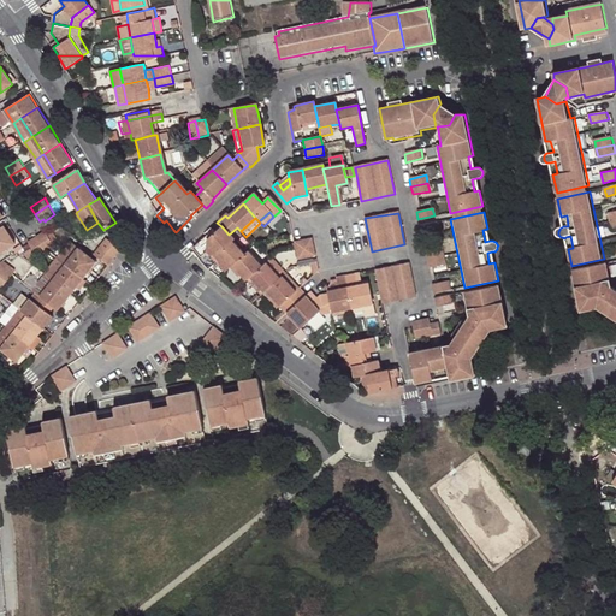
[(419,226),(421,234),(437,231),(436,223),(419,226)]
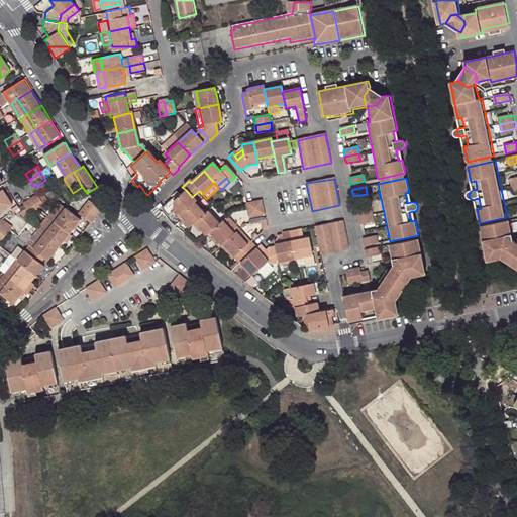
[(0,214),(13,205),(4,190),(0,192),(0,214)]
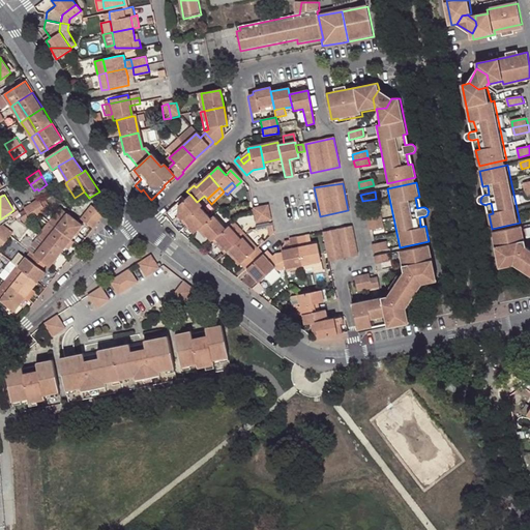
[(166,214),(167,216),(176,227),(174,228),(179,233),(185,226),(194,234),(198,230),(209,219),(199,208),(200,206),(197,202),(190,195),(183,201),(180,198),(175,203),(176,205),(166,214)]
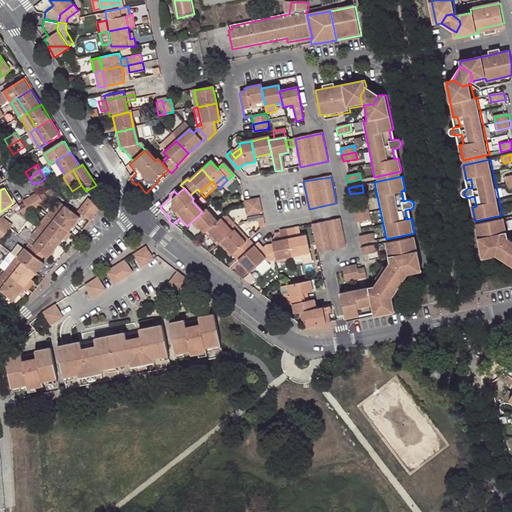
[(41,208),(45,206),(44,204),(40,196),(37,193),(30,197),(39,210),(41,208)]
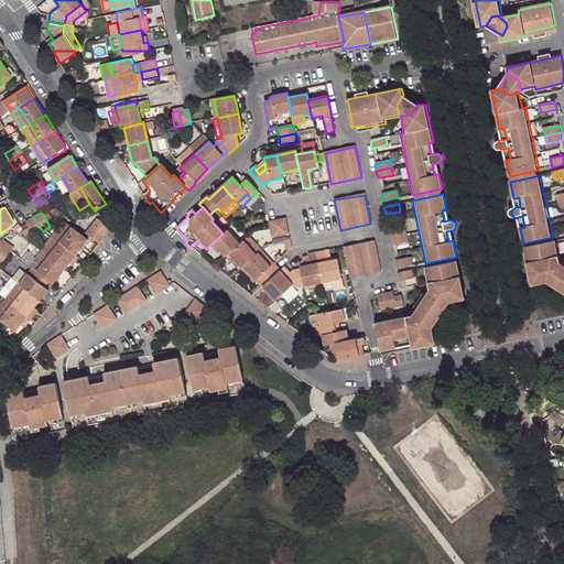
[(47,214),(44,216),(49,225),(54,223),(50,214),(47,214)]
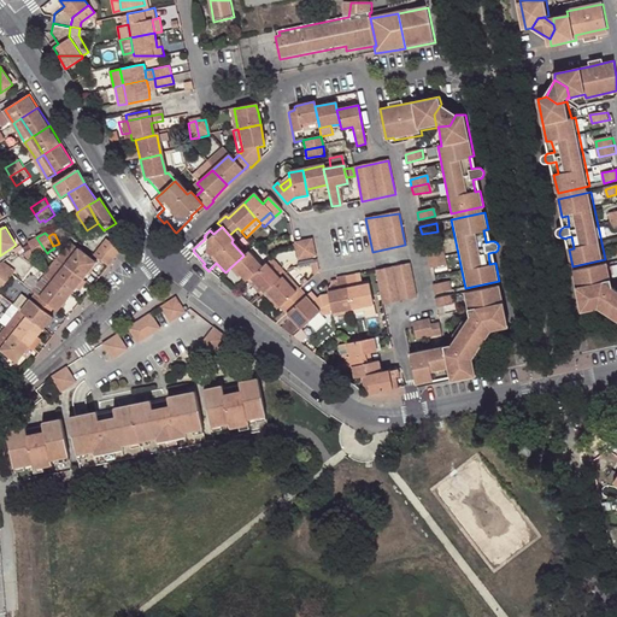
[(29,244),(30,246),(33,250),(39,259),(47,253),(36,238),(29,244)]
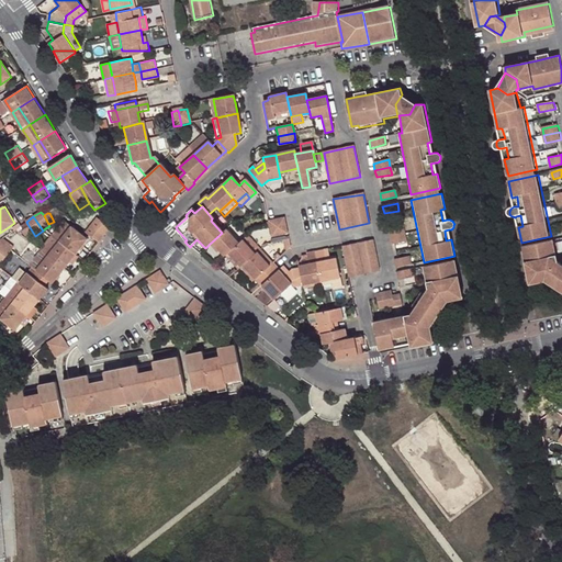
[(98,217),(87,233),(100,243),(104,237),(96,231),(102,222),(98,217)]
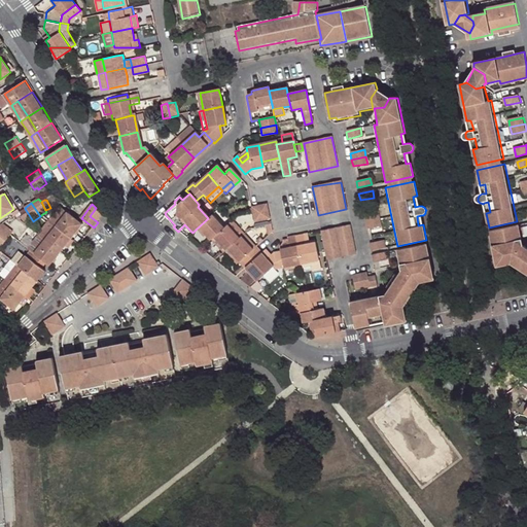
[(257,206),(259,220),(268,219),(265,204),(257,206)]
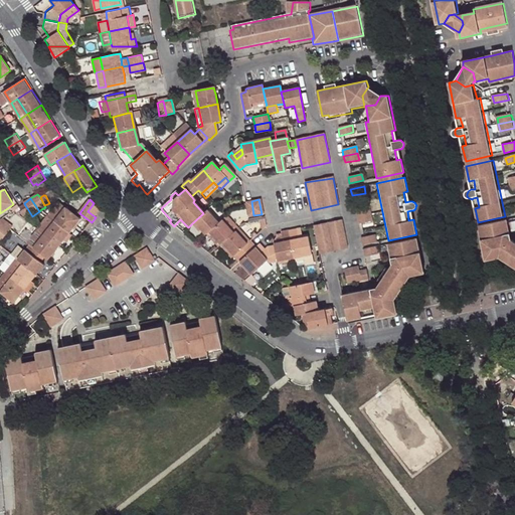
[(251,201),(244,203),(245,207),(247,216),(253,215),(251,201)]
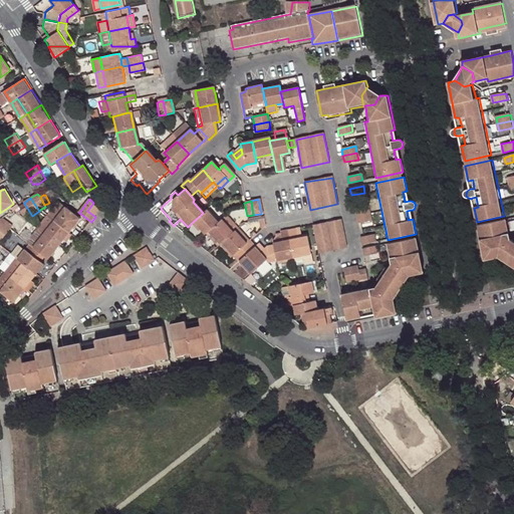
[(49,216),(56,221),(66,208),(60,203),(49,216)]
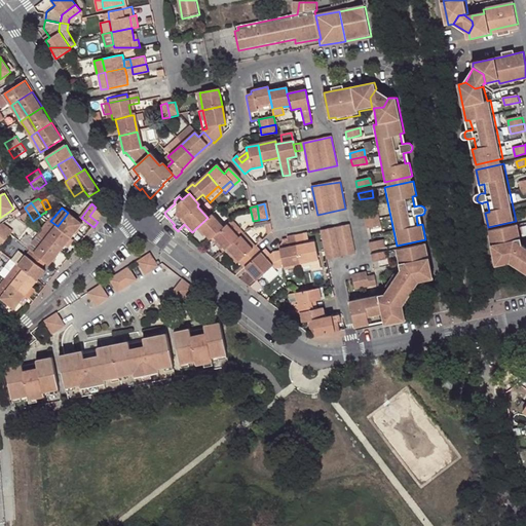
[(104,214),(96,208),(89,216),(98,222),(104,214)]
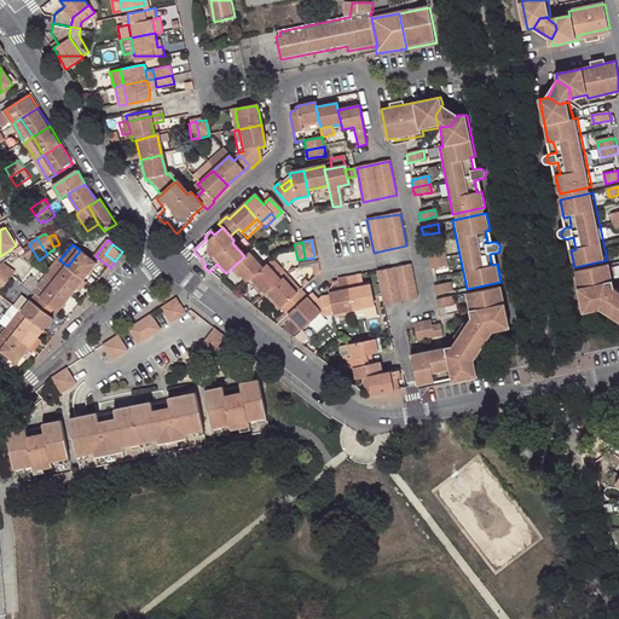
[(427,253),(428,261),(445,258),(443,249),(427,253)]
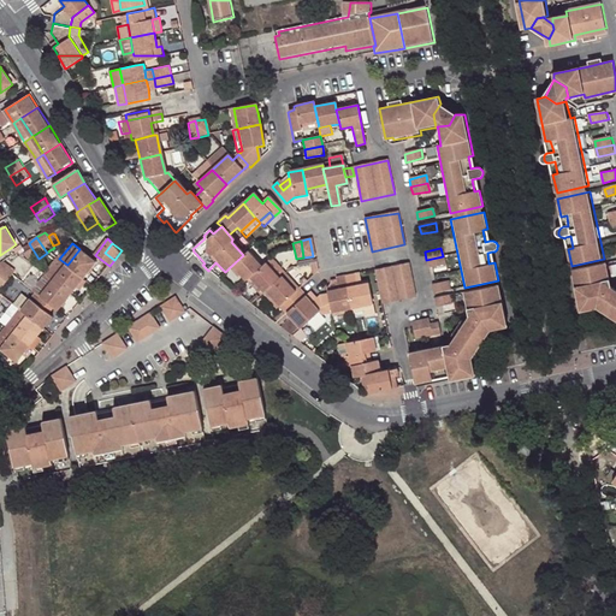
[(86,279),(98,264),(80,249),(67,265),(86,279)]
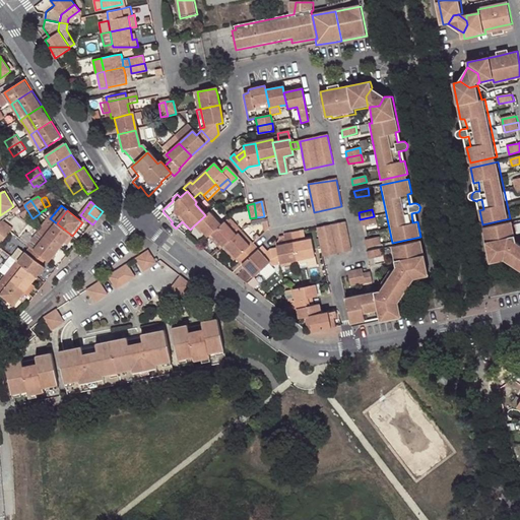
[(209,236),(220,225),(208,212),(205,215),(194,225),(206,238),(209,236)]
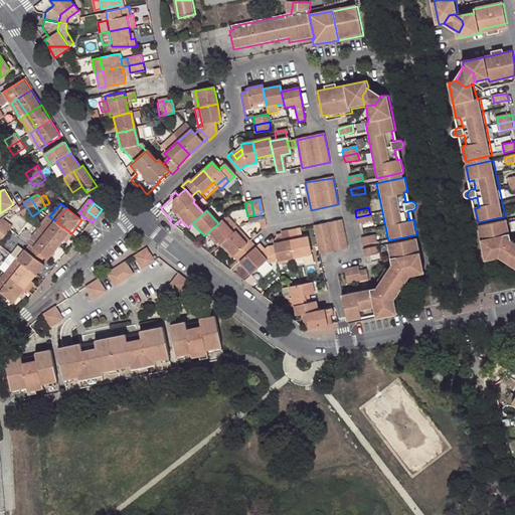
[(358,224),(371,221),(370,214),(356,217),(358,224)]
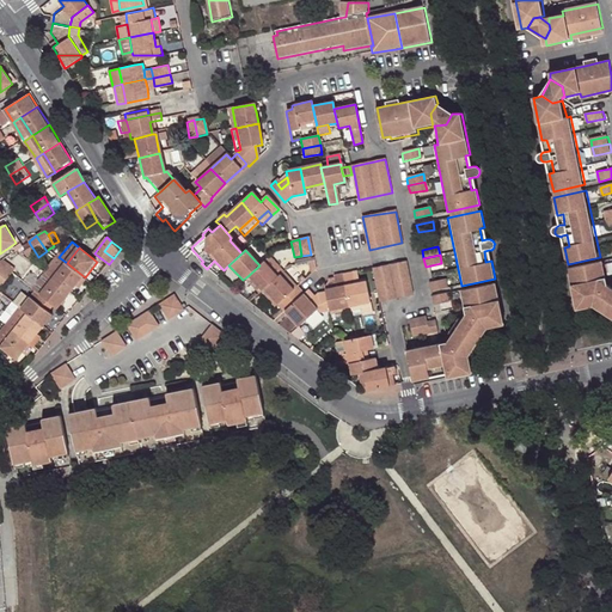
[(267,258),(262,262),(277,277),(281,274),(267,258)]
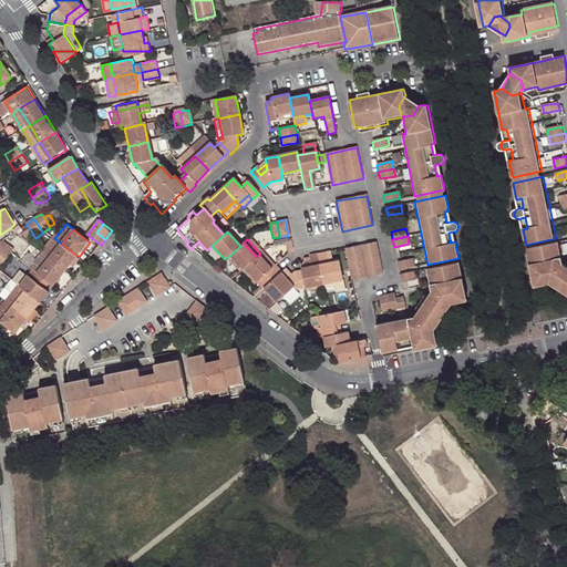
[(244,269),(257,257),(243,243),(240,246),(228,257),(241,270),(244,269)]
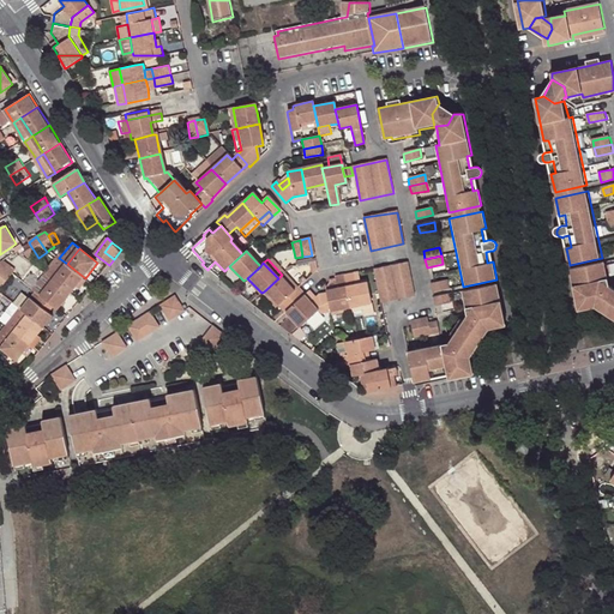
[(613,289),(612,288),(606,263),(571,270),(578,304),(595,300),(613,311),(613,289)]
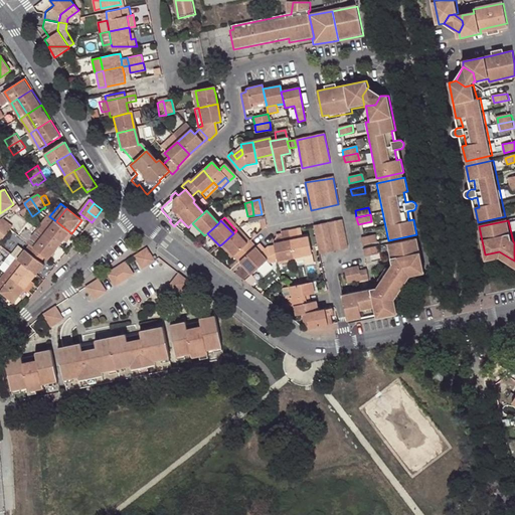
[(71,233),(56,221),(45,235),(60,247),(71,233)]
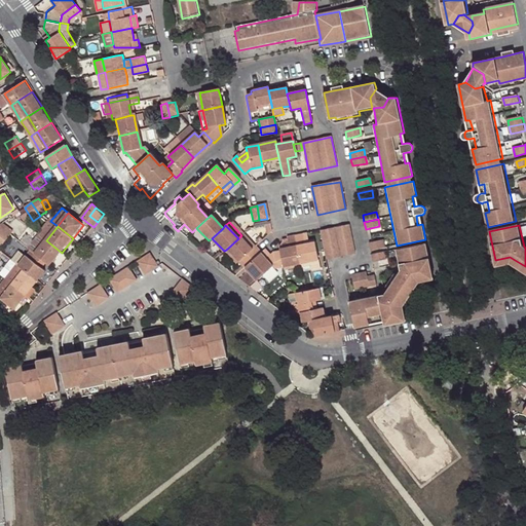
[(326,259),(354,254),(349,226),(321,231),(326,259)]
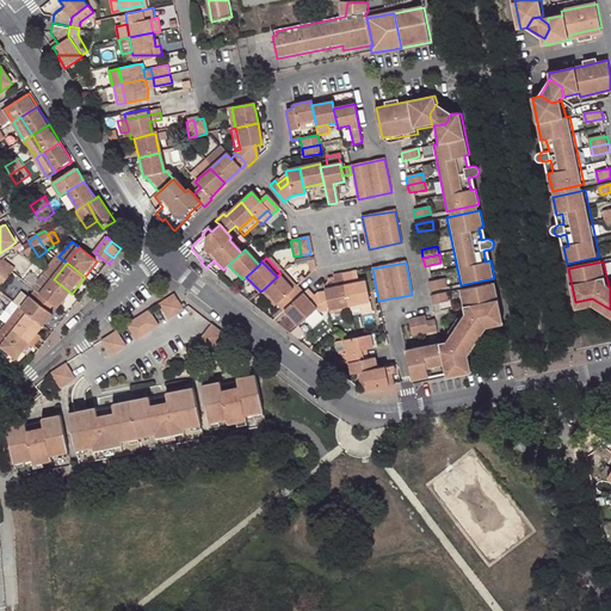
[(0,275),(0,287),(1,288),(13,273),(6,267),(0,275)]
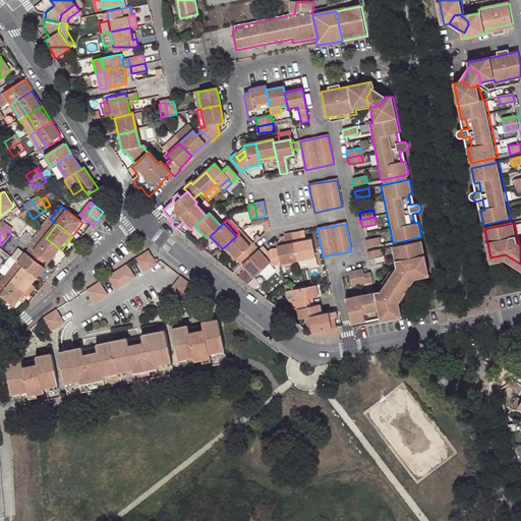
[(296,261),(304,259),(312,257),(308,239),(300,241),(298,232),(290,234),(296,261)]
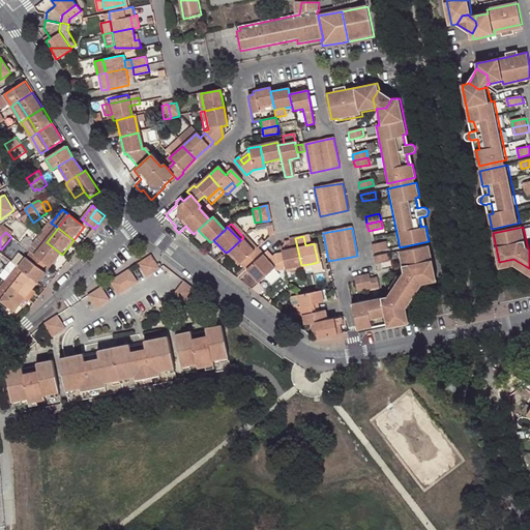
[(29,251),(35,256),(47,242),(39,237),(29,251)]
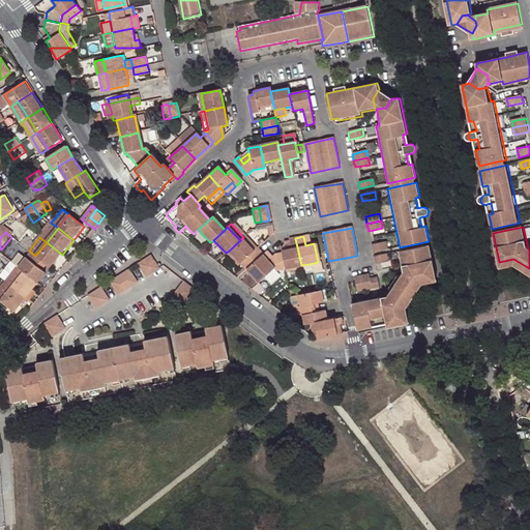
[(243,237),(240,240),(253,253),(256,249),(243,237)]
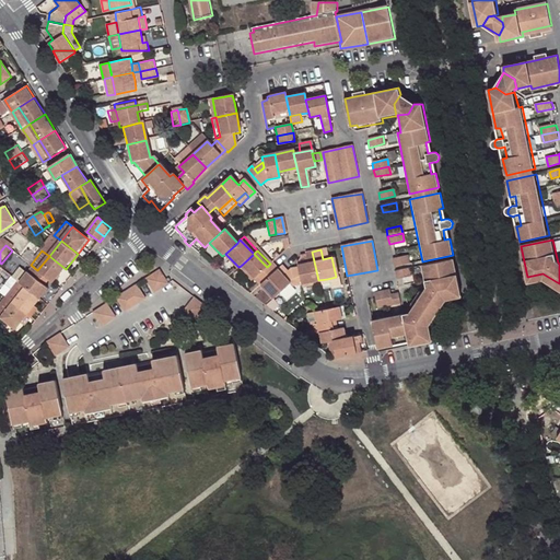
[(312,252),(304,254),(304,256),(305,263),(295,265),(295,268),(300,286),(318,280),(312,252)]
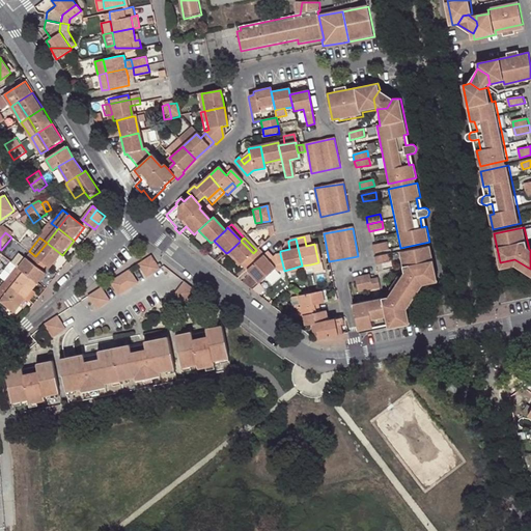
[(228,252),(246,271),(261,255),(256,250),(253,253),(241,241),(228,252)]
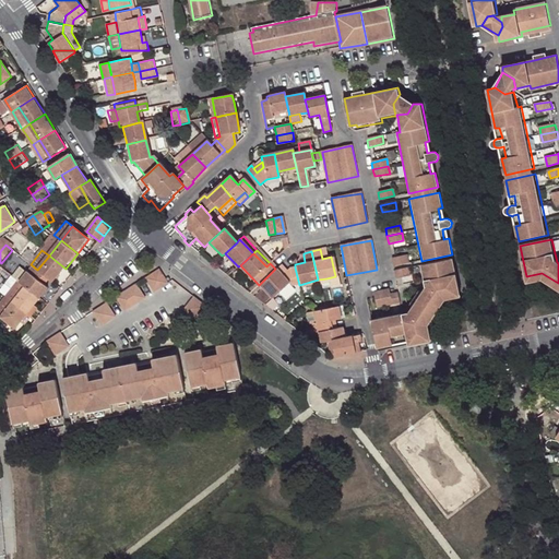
[(37,270),(54,284),(66,269),(49,256),(37,270)]
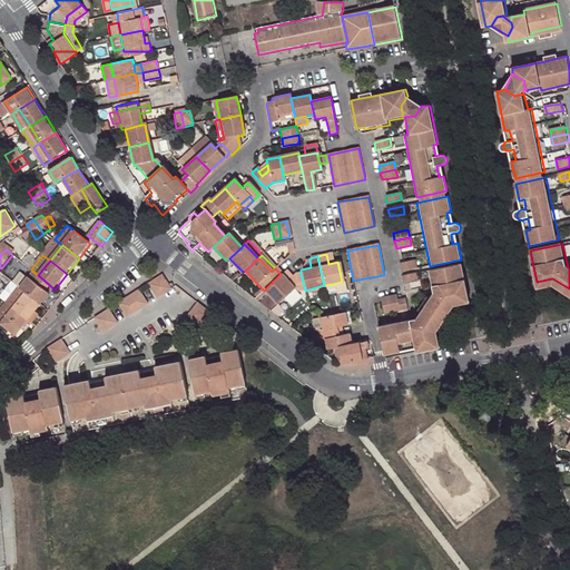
[(400,264),(401,272),(416,268),(414,261),(400,264)]
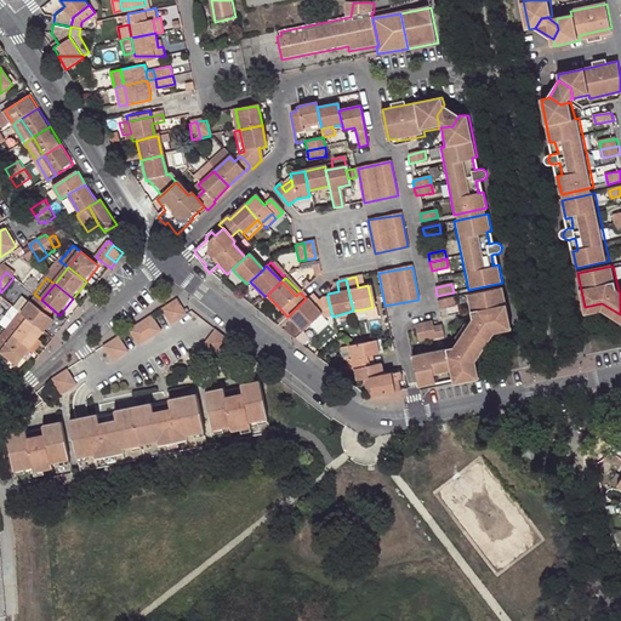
[(455,380),(455,382),(472,379),(469,365),(469,359),(489,329),(494,324),(510,322),(502,288),(467,295),(472,322),(468,328),(465,325),(456,339),(460,341),(455,348),(415,357),(421,386),(455,380)]
